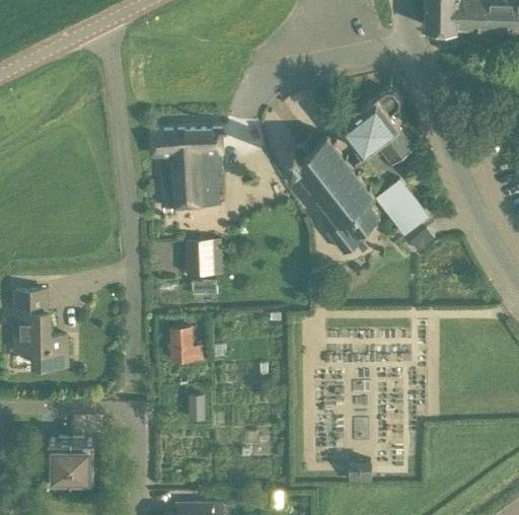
[(426,0),(426,26),(456,27),(456,25),(456,0),(426,0)]
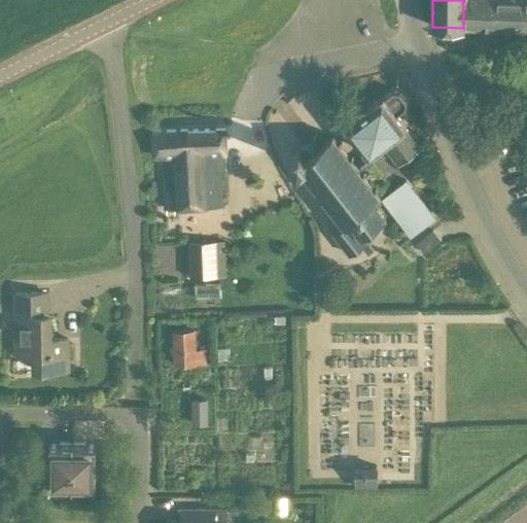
[(463,0),(463,26),(493,27),(493,0),(463,0)]
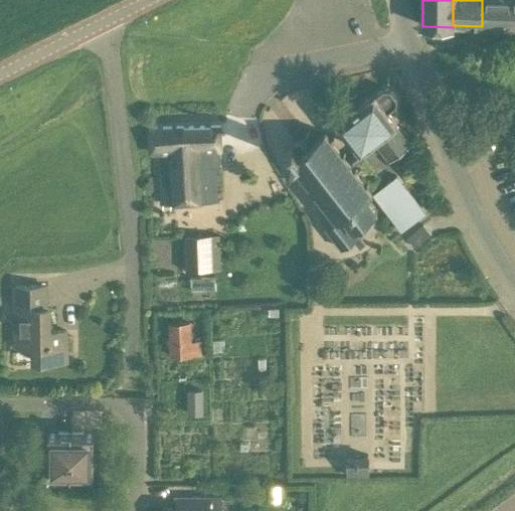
[(482,0),(482,26),(511,27),(511,0),(482,0)]
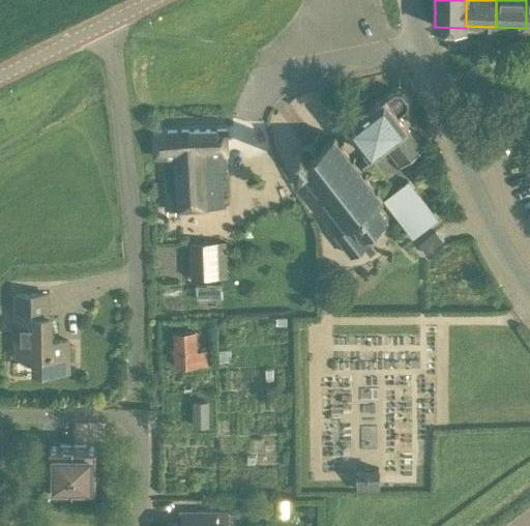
[(385,100),(348,128),(371,156),(356,168),(362,175),(376,165),(389,154),(400,169),(423,150),(407,130),(408,129),(399,118),(407,112),(409,106),(402,95),(394,95),(386,101),(385,100)]
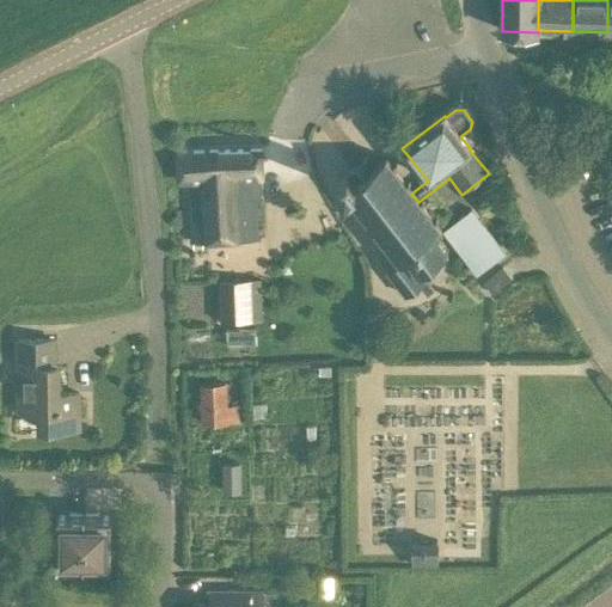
[(259,153),(179,157),(179,182),(179,186),(189,185),(191,244),(204,244),(204,245),(240,244),(239,243),(258,241),(257,201),(262,201),(261,181),(259,153)]
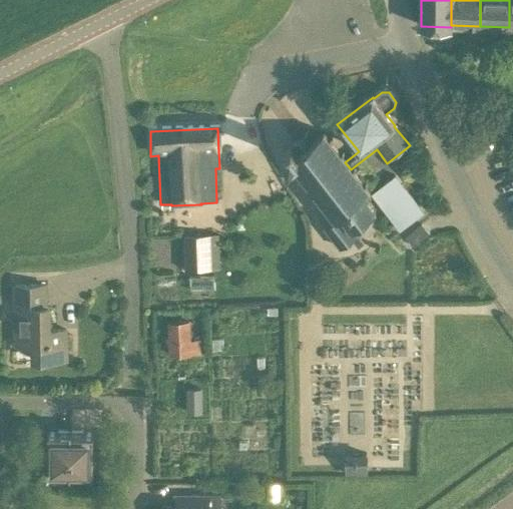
[(292,146),(281,154),(289,165),(290,164),(308,187),(304,190),(311,199),(315,195),(329,215),(323,219),(329,227),(325,230),(341,251),(352,242),(359,250),(364,246),(353,231),(377,213),(366,199),(370,195),(325,135),(316,142),(310,133),(292,147),(292,146)]
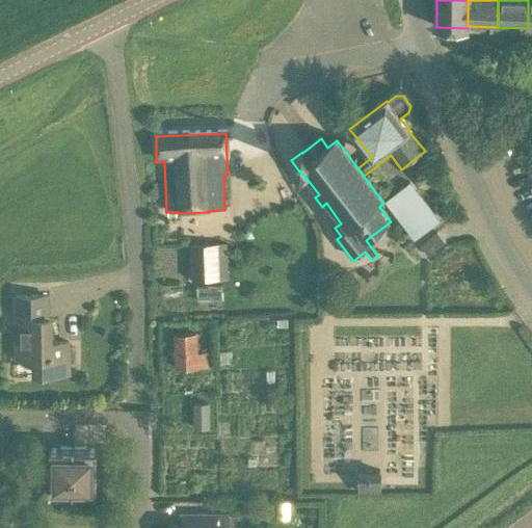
[(410,183),(386,202),(416,241),(441,222),(410,183)]
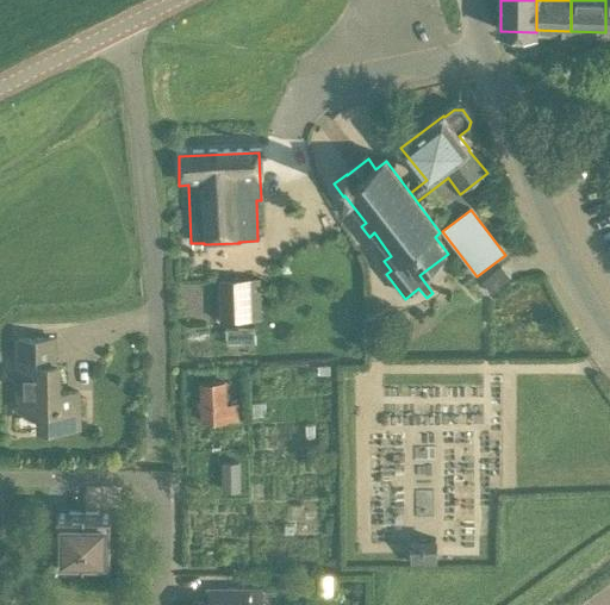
[(502,268),(481,285),(491,295),(511,280),(502,268)]
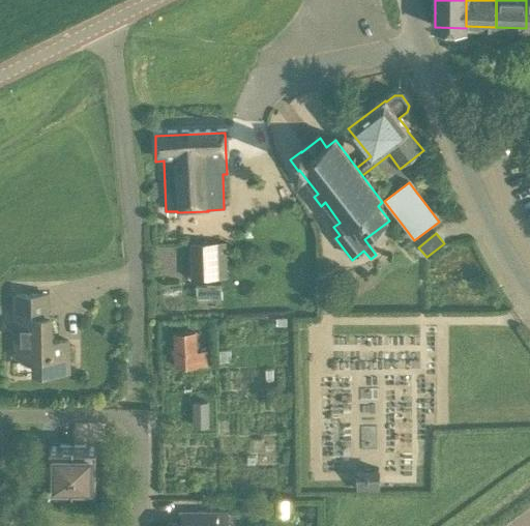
[(216,246),(190,246),(192,282),(217,281),(216,246)]
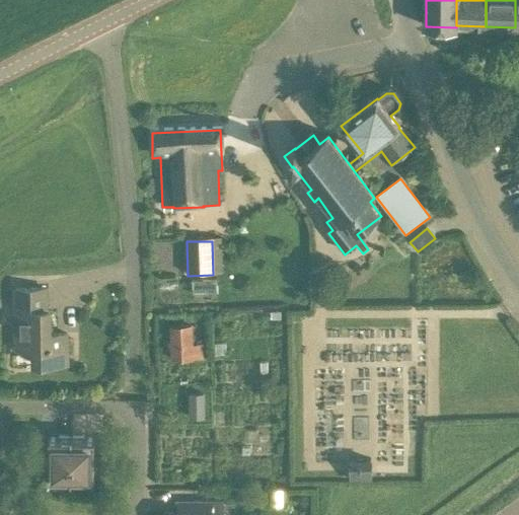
[(46,292),(15,292),(16,352),(32,352),(33,367),(67,366),(66,337),(50,337),(49,313),(46,313),(46,292)]
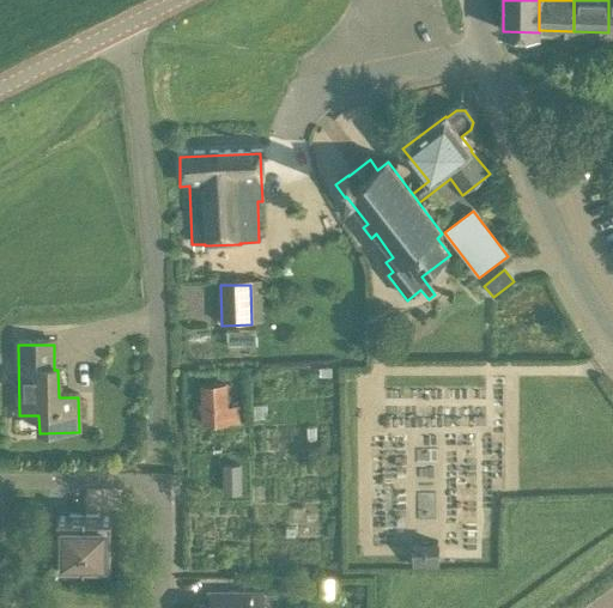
[(225,388),(201,388),(202,426),(240,425),(238,409),(226,409),(225,388)]
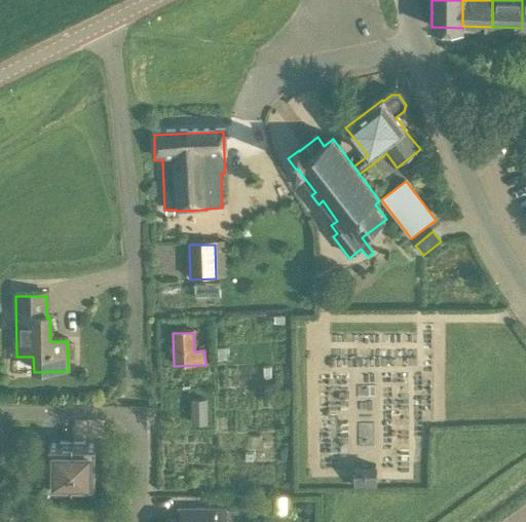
[(207,402),(192,402),(193,424),(207,424),(207,402)]
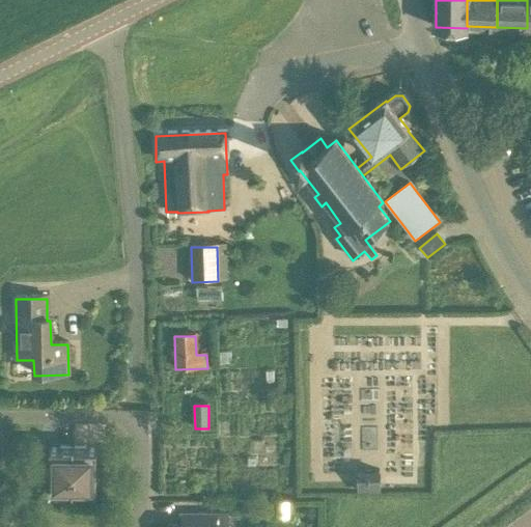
[(50,451),(50,493),(73,493),(74,448),(60,448),(60,451),(50,451)]
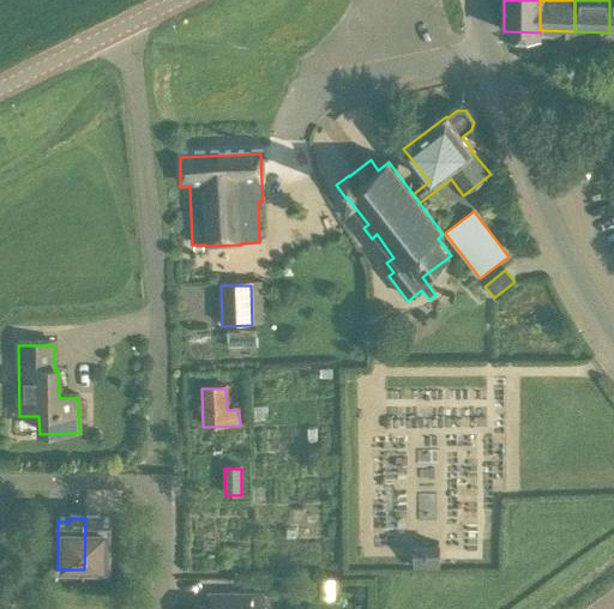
[(85,518),(84,570),(112,570),(112,522),(100,522),(100,519),(85,518)]
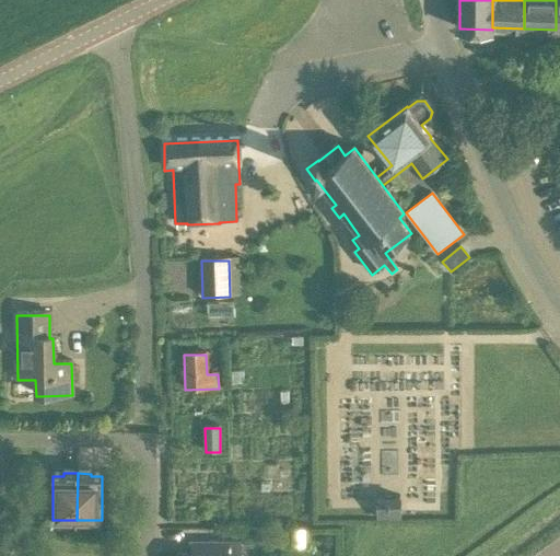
[(376,520),(399,519),(399,507),(376,508),(376,520)]
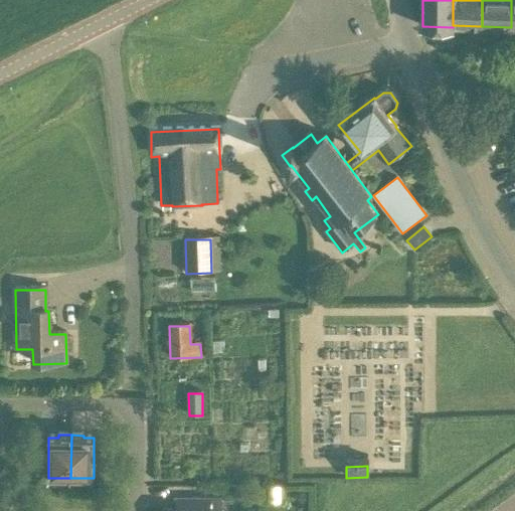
[(221,510),(222,499),(177,499),(177,510),(221,510)]
